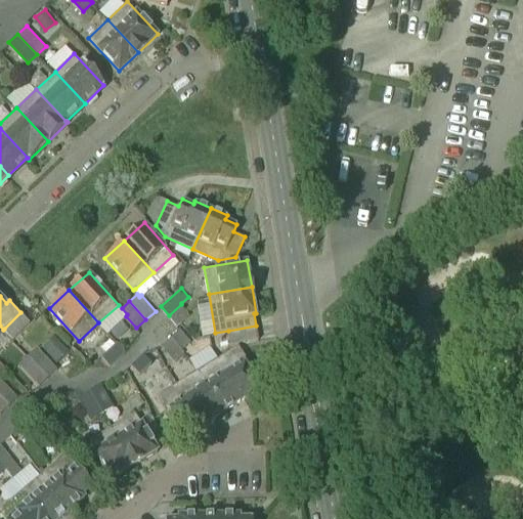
[(181,304),(169,315),(177,325),(190,313),(181,304)]
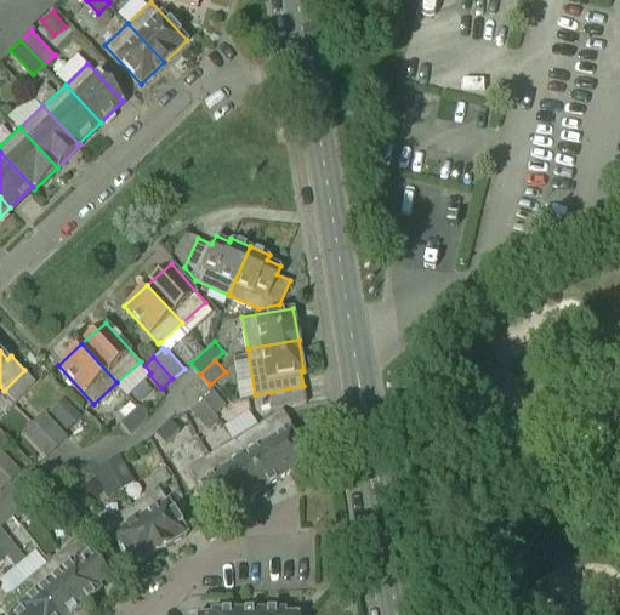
[(303,386),(271,392),(273,406),(306,400),(303,386)]
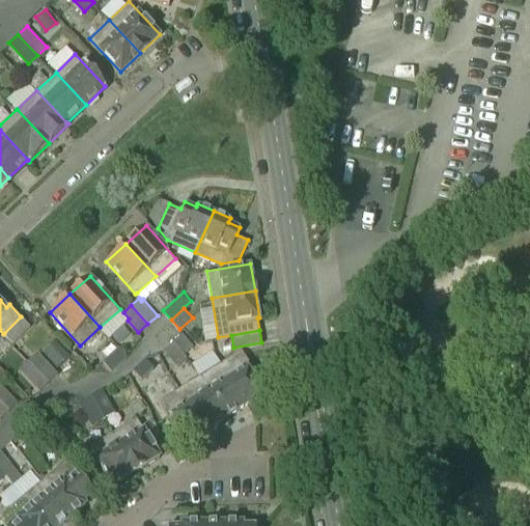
[(184,353),(185,352),(193,344),(183,332),(173,340),(184,353)]
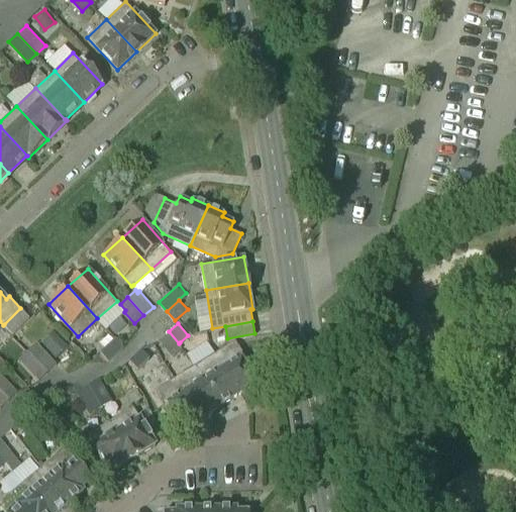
[(42,345),(54,357),(68,344),(57,331),(42,345)]
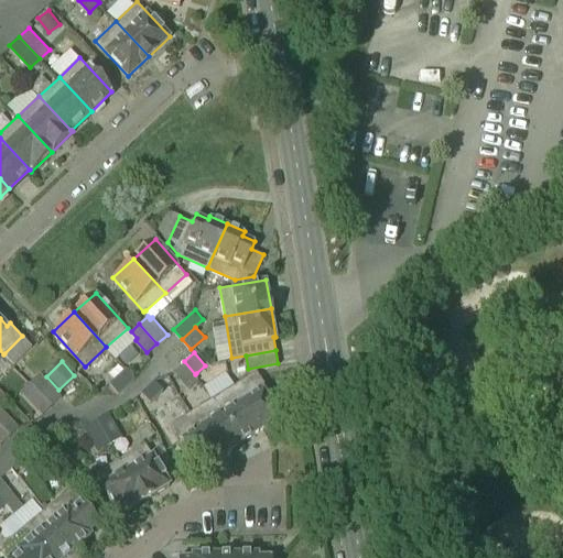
[(199,376),(196,373),(195,374),(184,361),(173,370),(188,386),(199,376)]
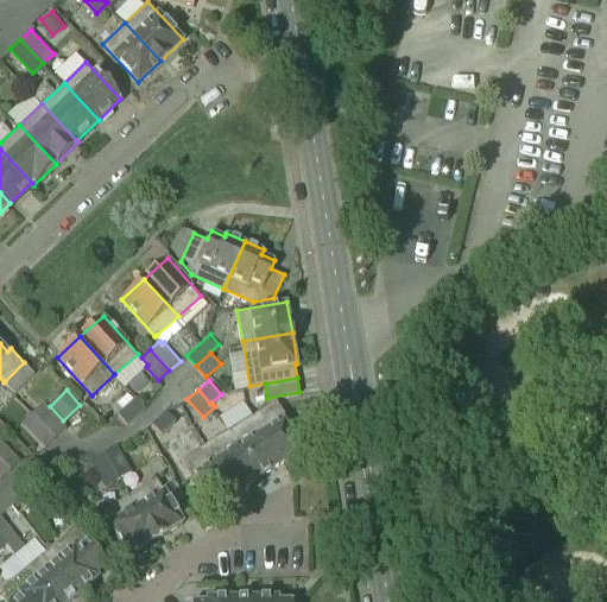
[(127,423),(145,406),(136,397),(118,412),(127,423)]
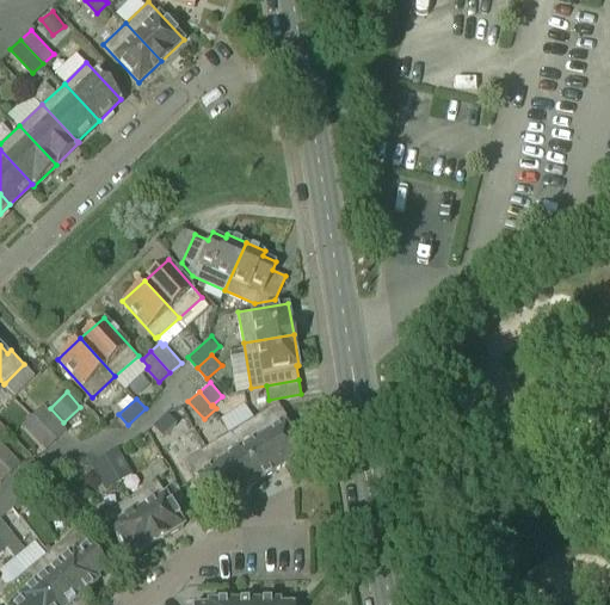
[(263,434),(281,465),(303,451),(284,421),(288,419),(277,402),(253,417),(264,433),(263,434)]
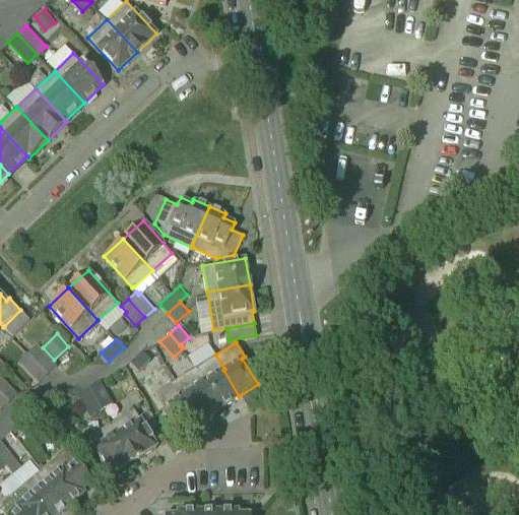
[(27,352),(48,373),(57,365),(37,343),(27,352)]
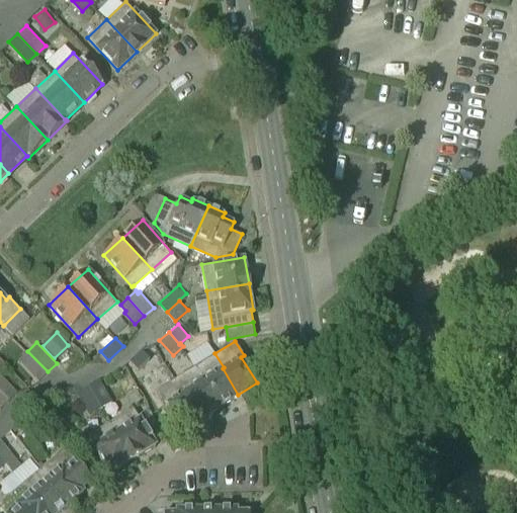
[(150,357),(142,348),(130,359),(138,368),(150,357)]
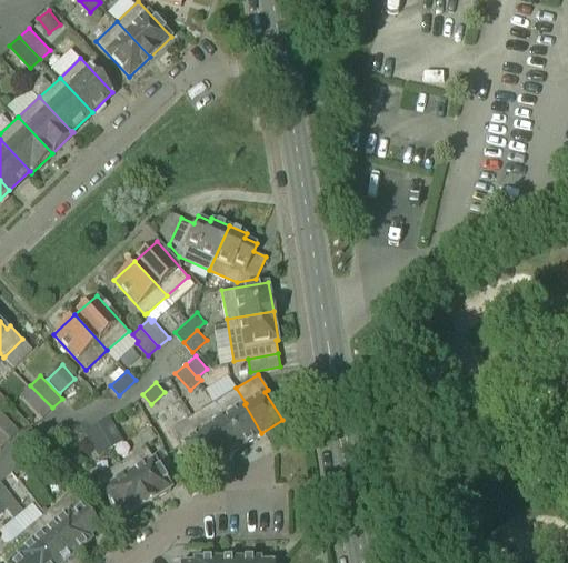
[(42,416),(52,408),(30,385),(21,394),(42,416)]
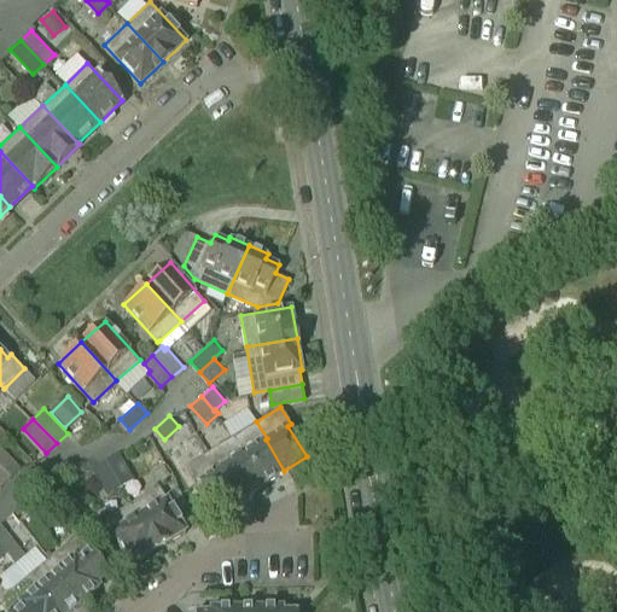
[(262,484),(284,471),(266,439),(267,438),(256,421),(233,436),(262,484)]
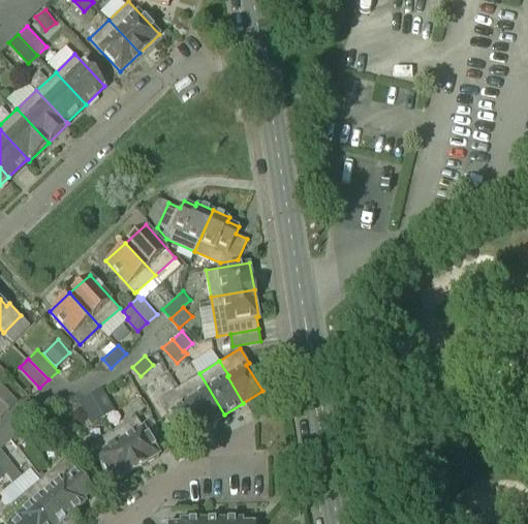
[(205,426),(224,414),(199,373),(179,387),(187,401),(189,400),(205,426)]
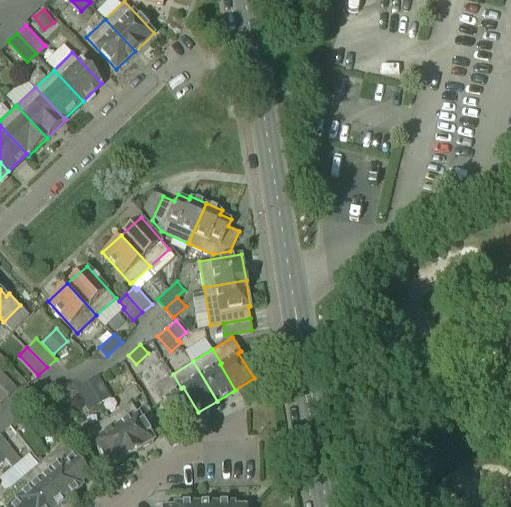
[(0,385),(9,395),(17,387),(0,368),(0,385)]
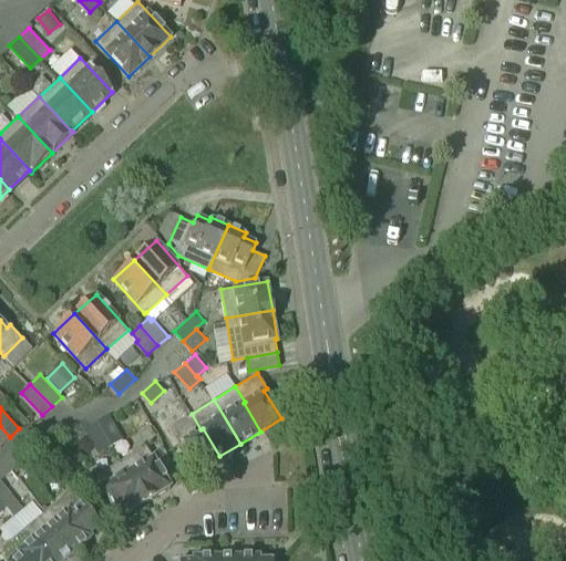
[(98,421),(111,443),(123,436),(110,413),(98,421)]
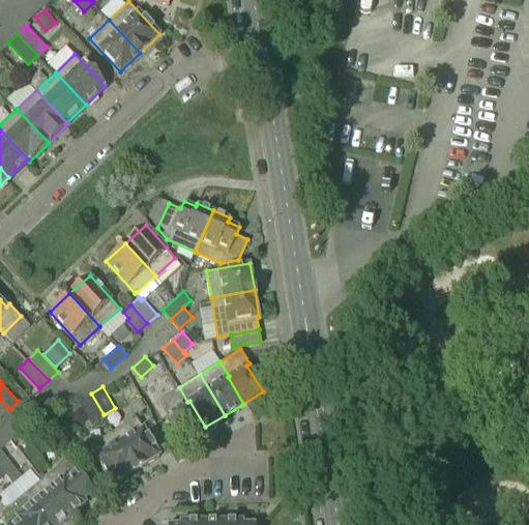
[(186,439),(205,427),(189,401),(187,402),(179,387),(158,400),(167,414),(170,412),(186,439)]
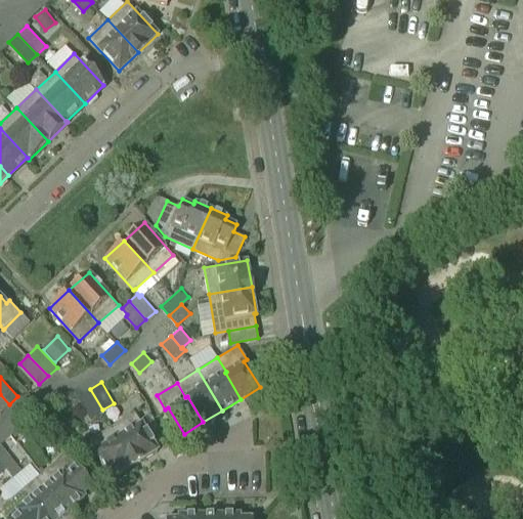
[(90,417),(102,409),(90,389),(78,395),(90,417)]
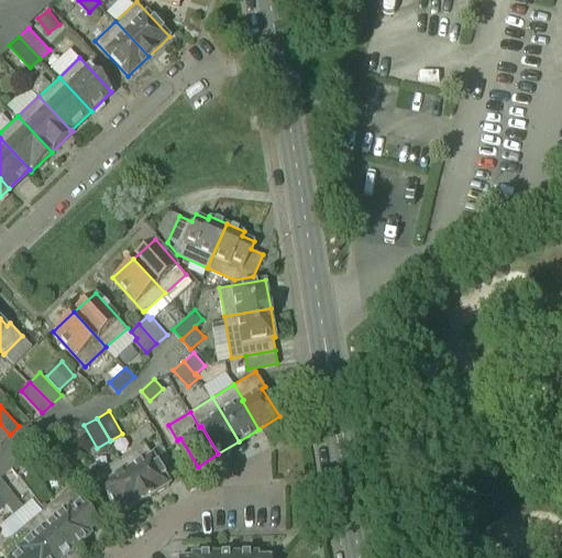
[(0,444),(10,435),(0,424),(0,444)]
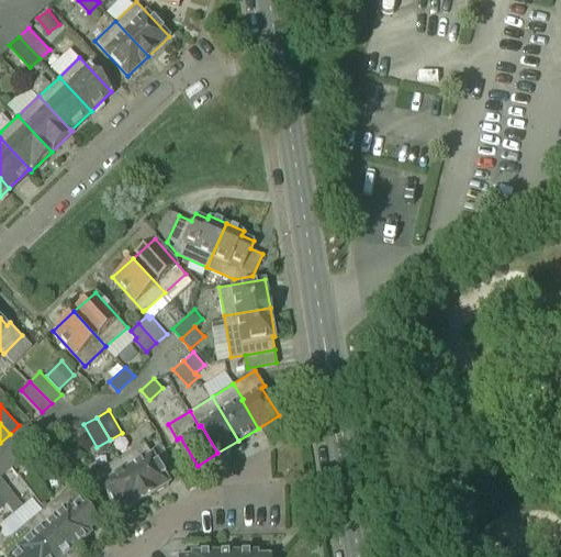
[(120,456),(144,498),(169,482),(158,464),(144,442),(141,444),(138,441),(119,454),(120,455),(120,456)]
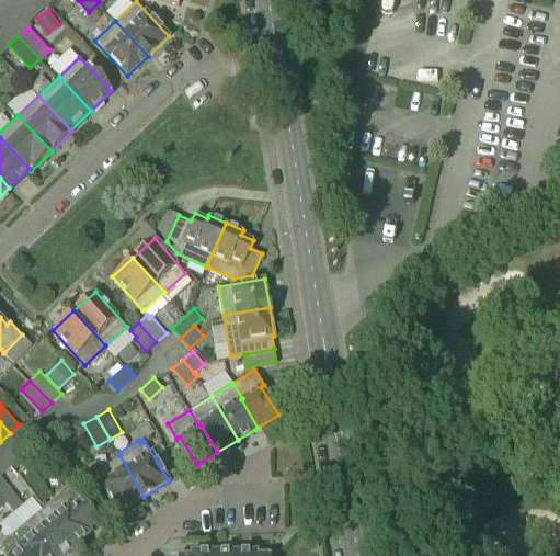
[(118,511),(144,497),(120,455),(94,469),(118,511)]
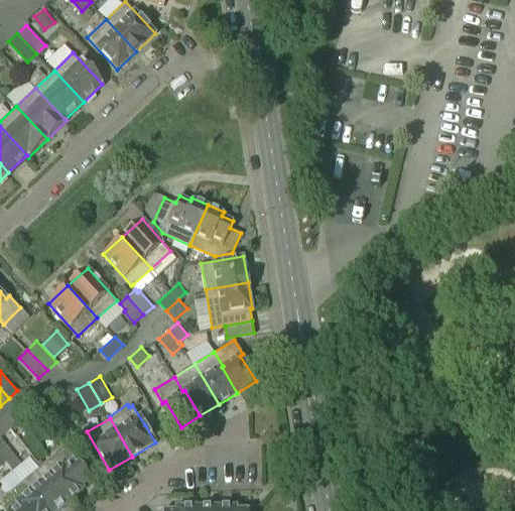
[(0,454),(1,455),(11,468),(20,462),(0,436),(0,454)]
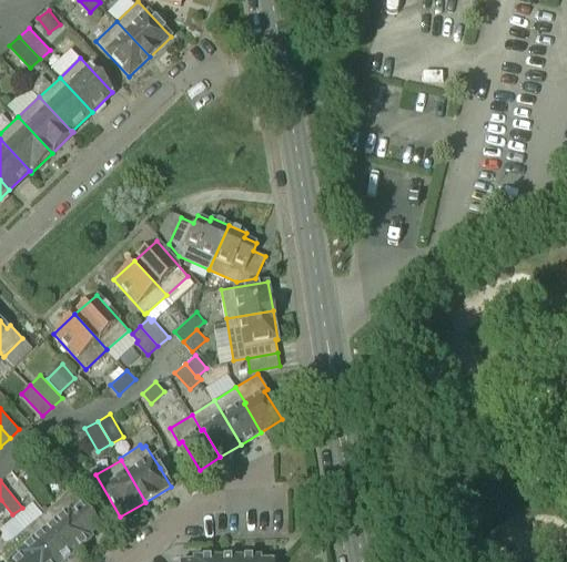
[(46,512),(77,550),(92,538),(89,534),(100,525),(71,491),(46,512)]
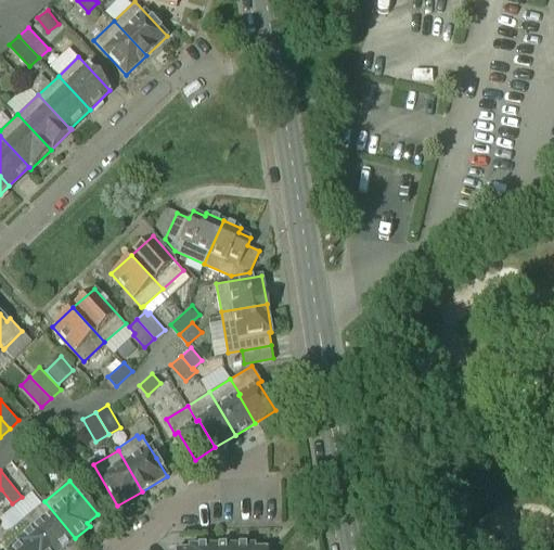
[(74,539),(75,538),(44,501),(23,517),(49,549),(59,549),(74,538),(74,539)]
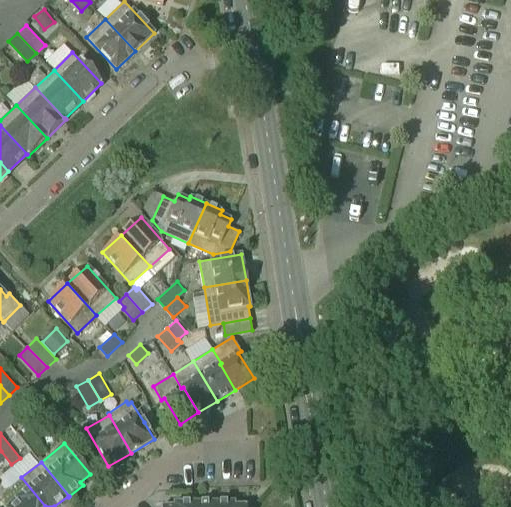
[(45,506),(21,477),(0,494),(0,497),(7,506),(45,506)]
